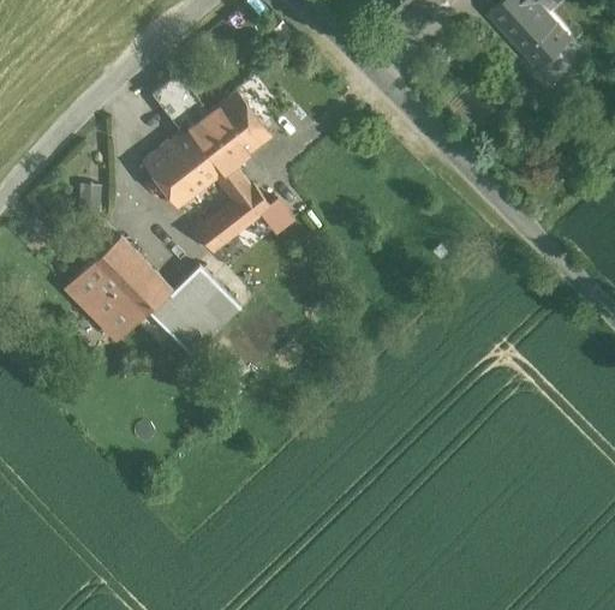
[(441,0),(375,0),(408,33),(441,0)]
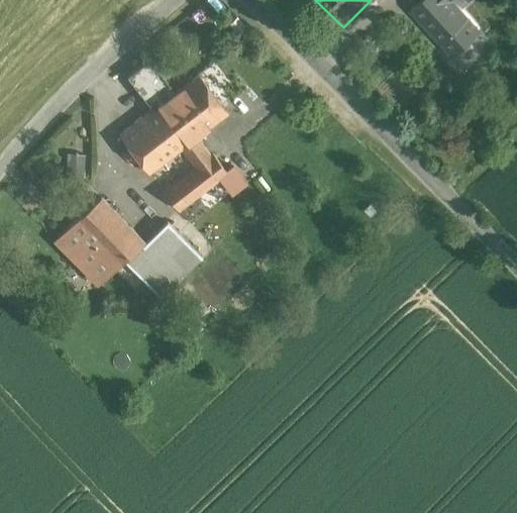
[(424,0),(409,15),(453,60),(480,33),(472,25),(485,12),(474,1),(475,0),(424,0)]
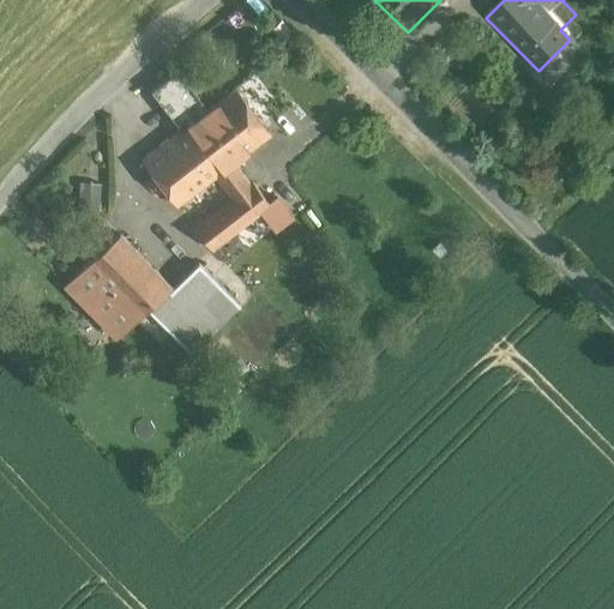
[(206,114),(175,74),(150,94),(181,134),(200,119),(206,114)]
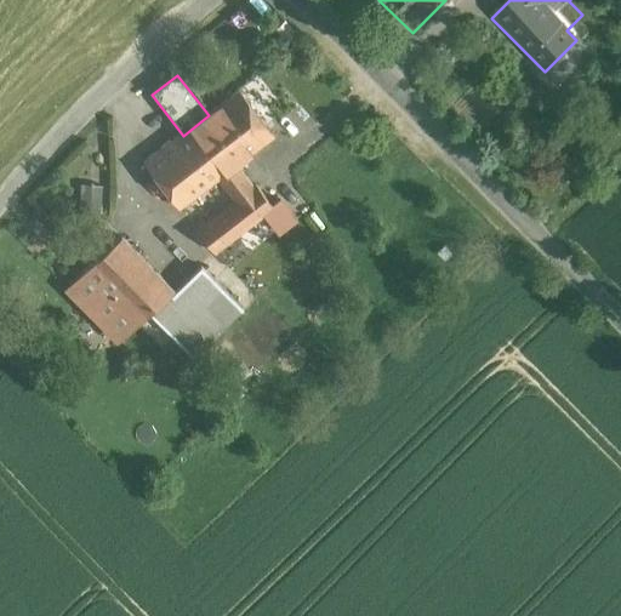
[(273,138),(238,93),(209,115),(203,120),(239,166),(273,138)]
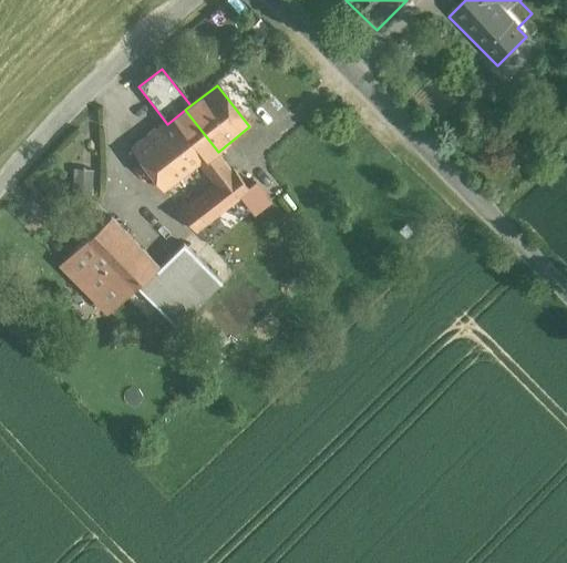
[(167,124),(131,153),(163,195),(199,166),(215,187),(179,215),(195,234),(239,200),(239,198),(248,192),(233,173),(230,175),(215,154),(218,152),(185,110),(167,124)]
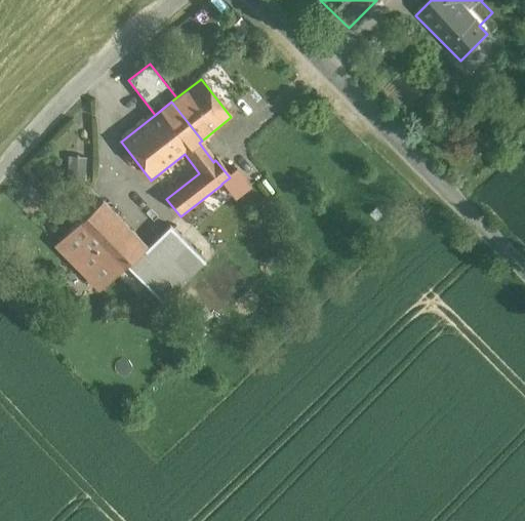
[(249,189),(236,172),(230,177),(221,184),(235,200),(249,189)]
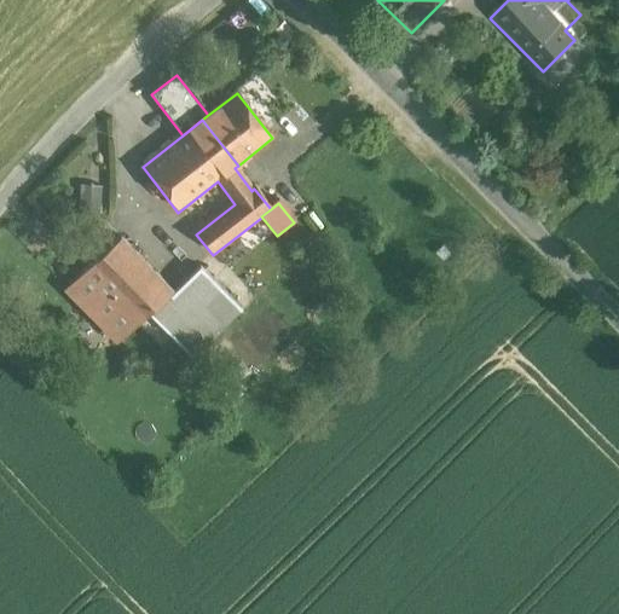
[(168,290),(120,242),(86,276),(134,324),(168,290)]
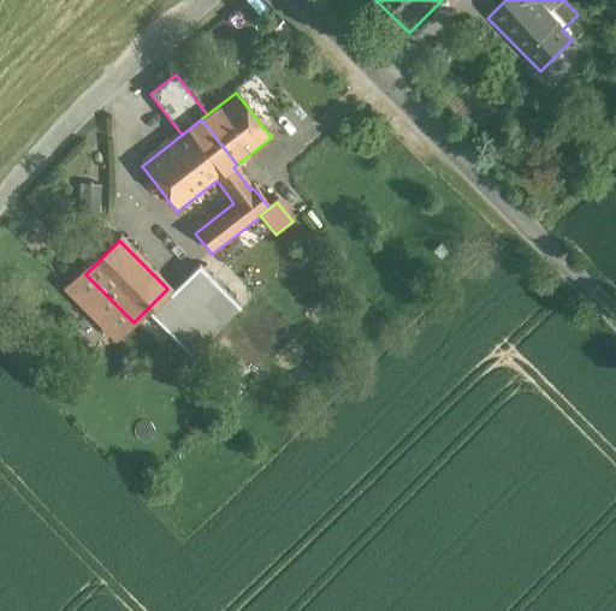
[(199,268),(149,316),(170,338),(219,289),(199,268)]
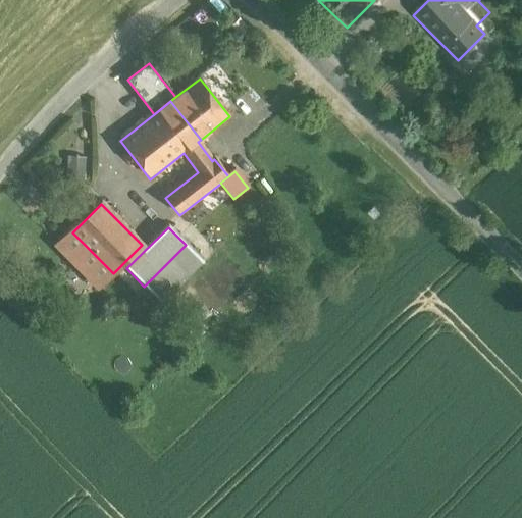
[(113,273),(72,232),(57,248),(98,289),(113,273)]
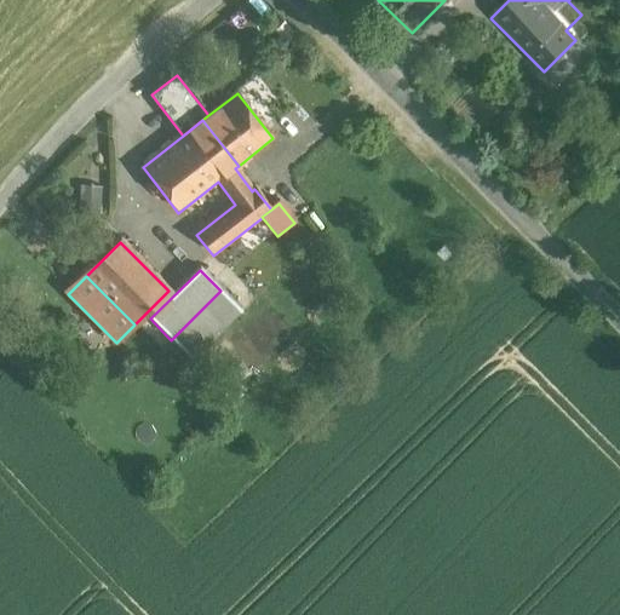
[(220,291),(171,340),(191,361),(241,311),(220,291)]
